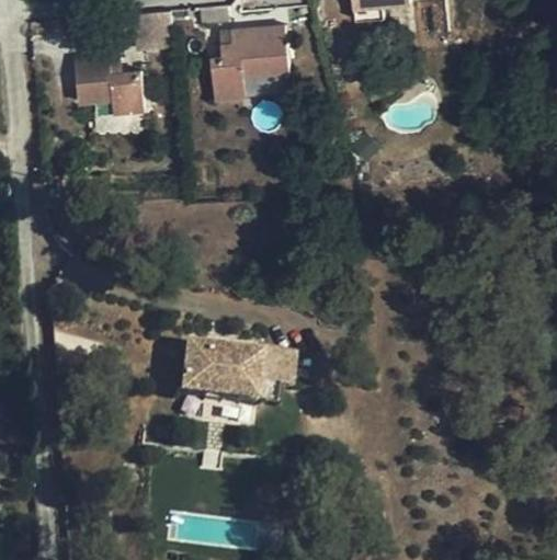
[(351,0),(352,6),(354,19),(382,18),(381,2),(402,0),(351,0)]
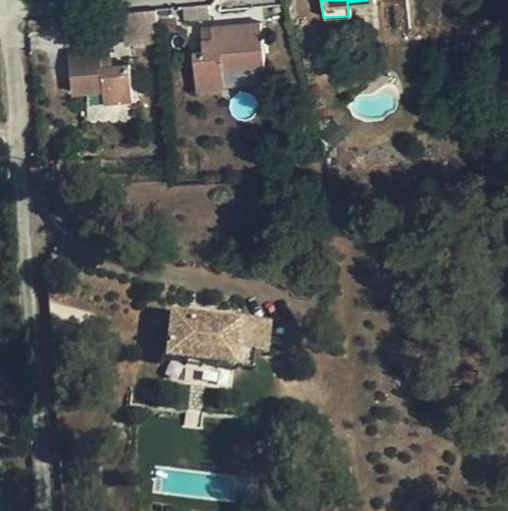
[(208,20),(206,5),(180,8),(182,22),(208,20)]
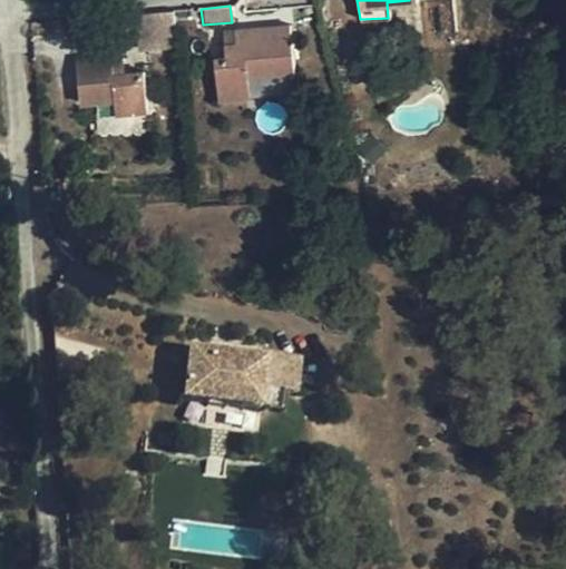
[(171,11),(133,15),(136,49),(174,46),(171,11)]
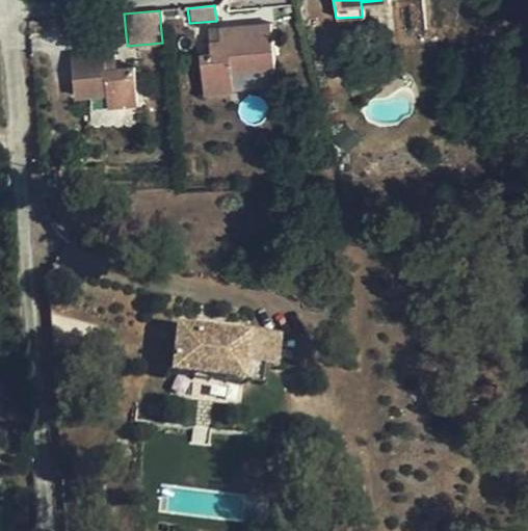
[(26,25),(27,35),(44,33),(43,23),(26,25)]
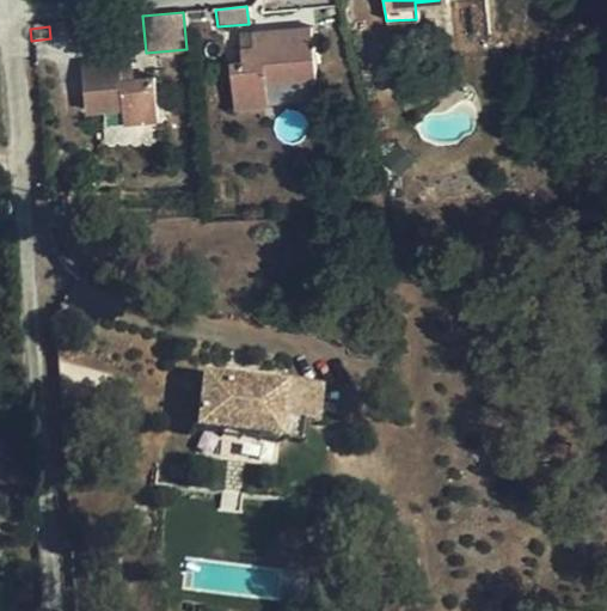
[(250,48),(238,49),(239,62),(227,63),(232,108),(265,104),(264,81),(313,78),(308,28),(249,32),(250,48)]
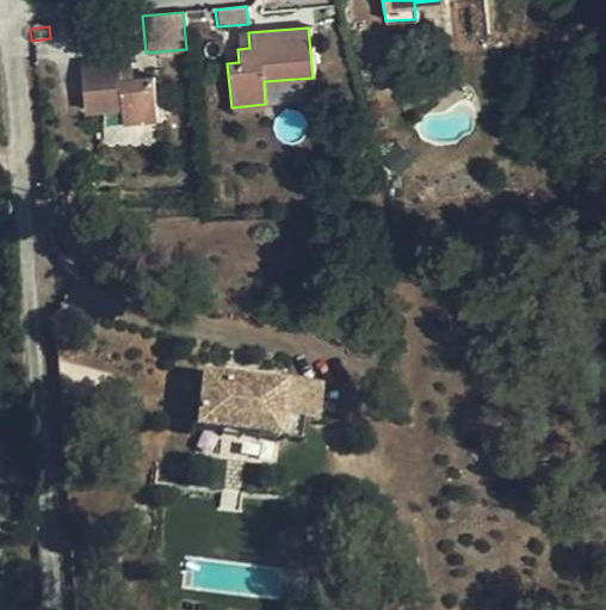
[(236,34),(237,49),(249,48),(248,32),(236,34)]
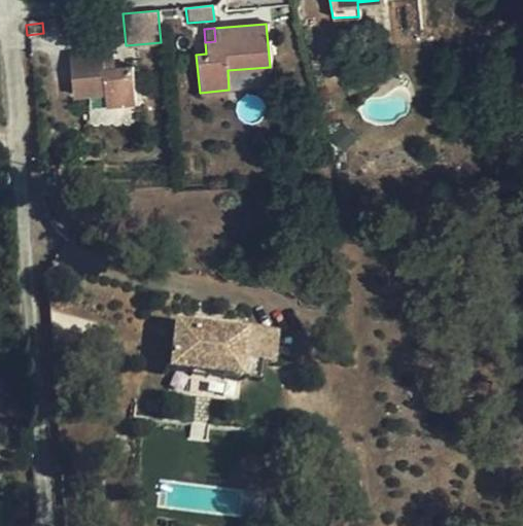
[(101,55),(103,69),(113,68),(111,54),(101,55)]
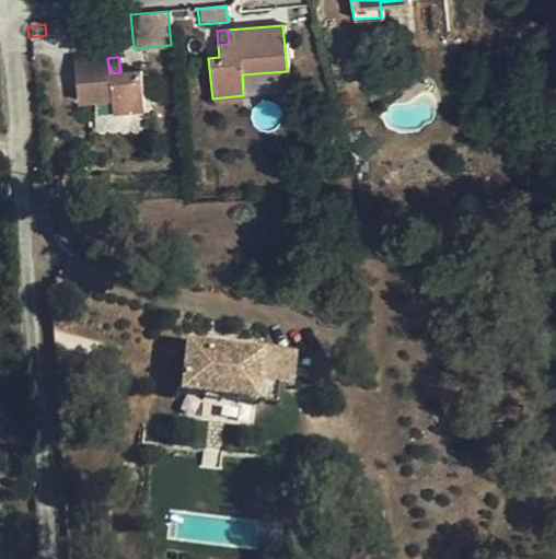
[(139,71),(120,72),(109,73),(107,58),(72,61),(77,103),(111,99),(112,113),(142,109),(139,71)]
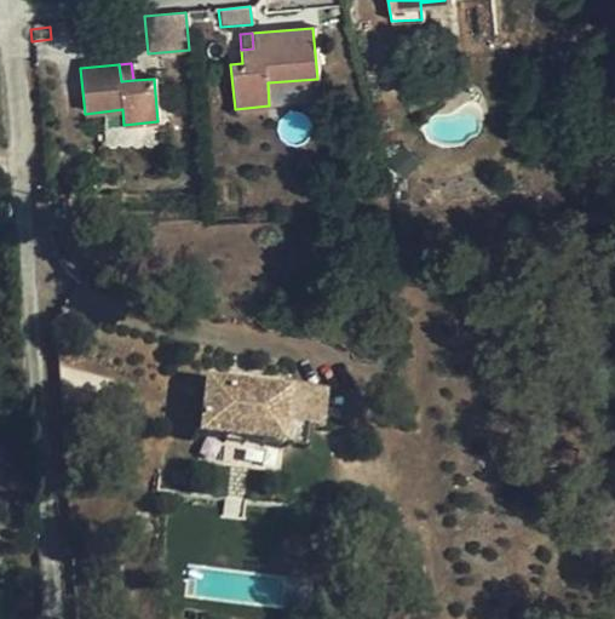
[(62,227),(61,212),(50,213),(50,228),(62,227)]
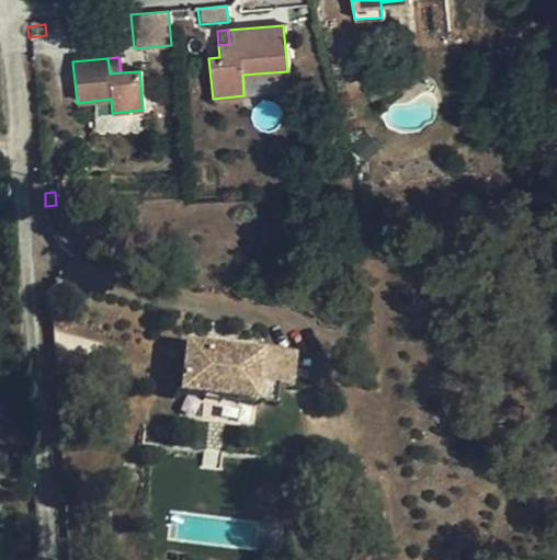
[(259,322),(181,326),(183,375),(262,373),(261,352),(282,351),(294,351),(292,315),(259,317),(259,322)]
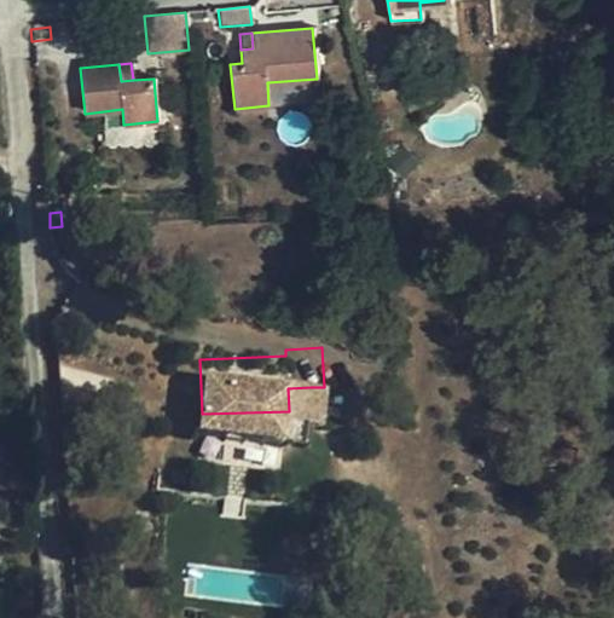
[(311,387),(288,388),(289,411),(312,410),(311,387)]
